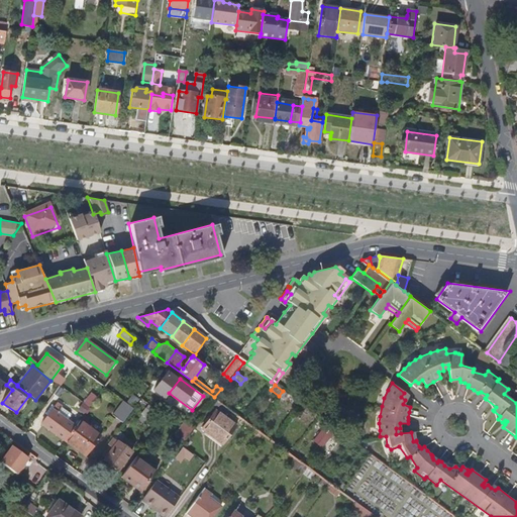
[(289,396),(283,391),(279,396),(285,401),(289,396)]
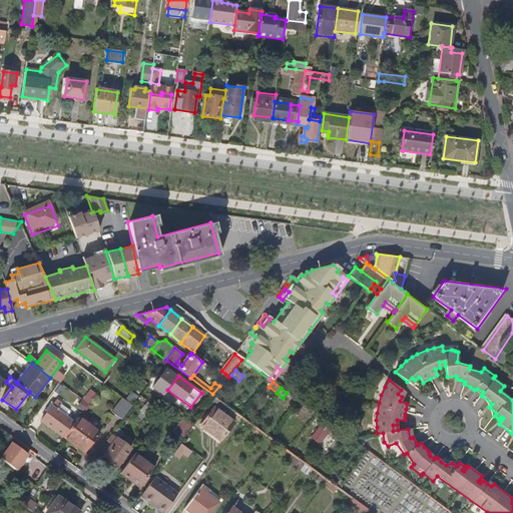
[(84,399),(89,404),(97,393),(92,389),(84,399)]
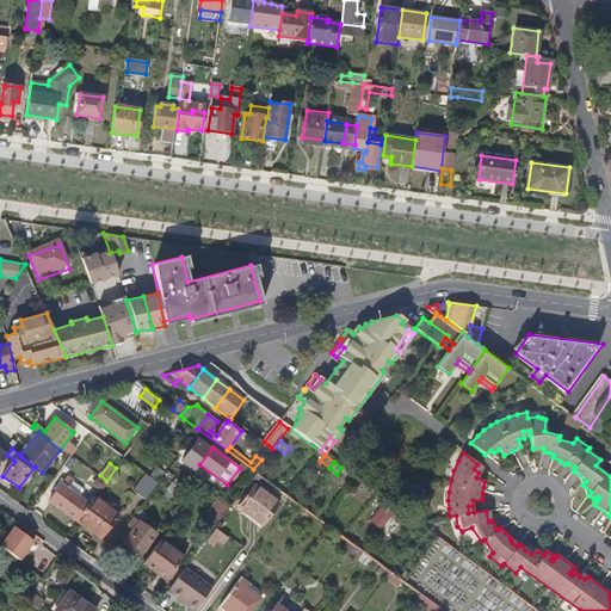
[(160,482),(166,474),(167,471),(159,464),(150,475),(160,482)]
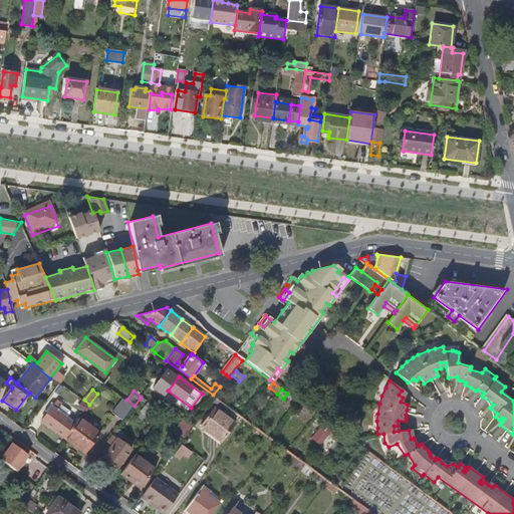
[(493,405),(483,397),(486,401),(490,407),(490,408),(493,405)]
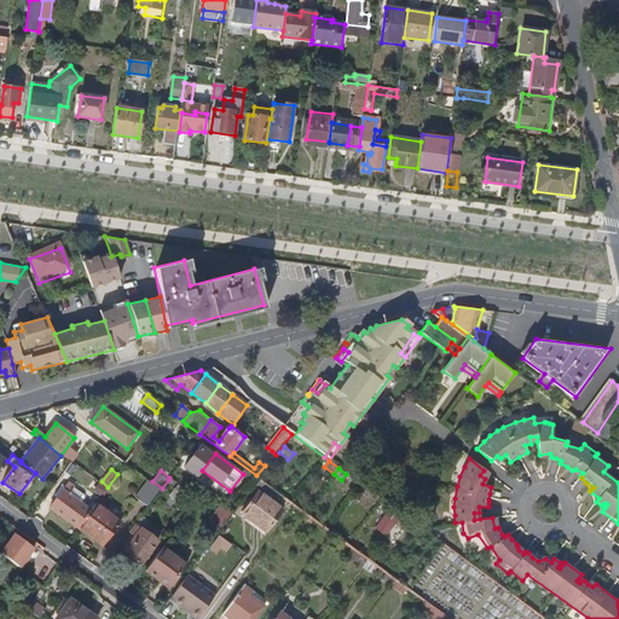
[(148,505),(160,489),(149,480),(136,497),(148,505)]
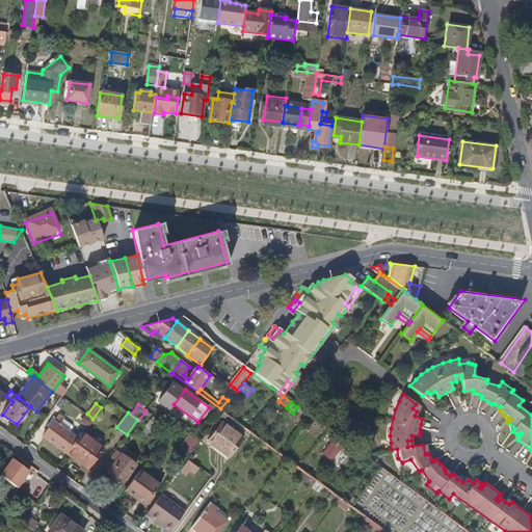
[(88,425),(92,419),(87,414),(86,414),(81,420),(88,425)]
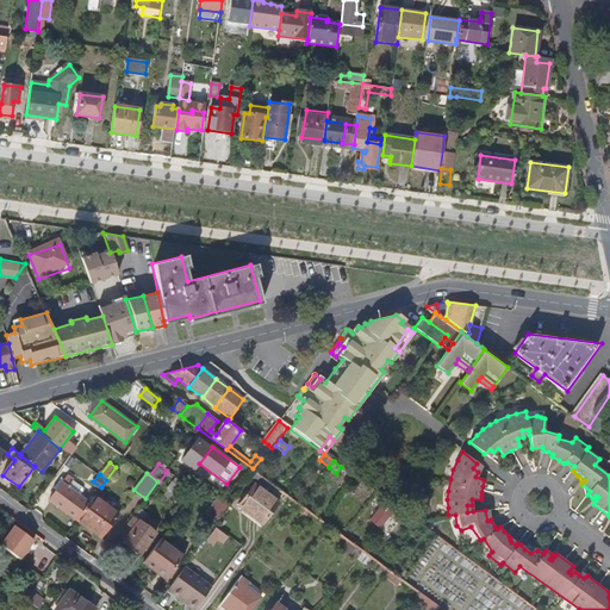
[(81,497),(68,487),(73,480),(68,475),(50,499),(76,520),(89,503),(81,497)]
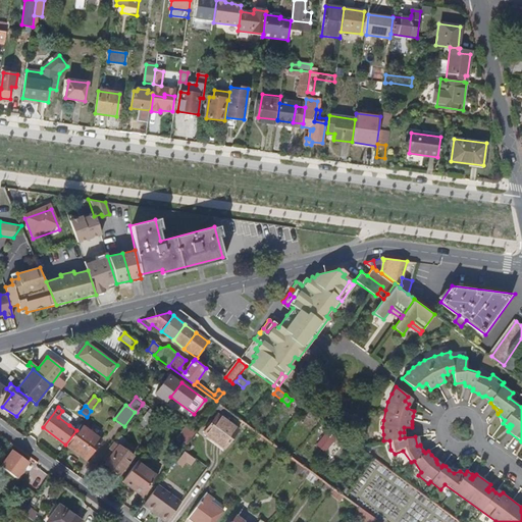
[(148,411),(158,419),(161,415),(152,407),(148,411)]
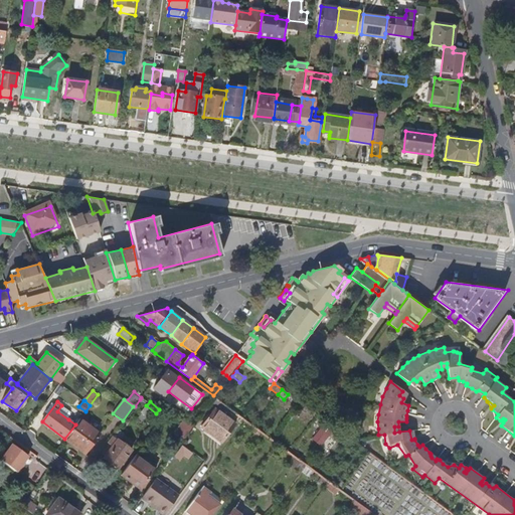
[(69,411),(61,405),(57,411),(68,419),(71,414),(69,411)]
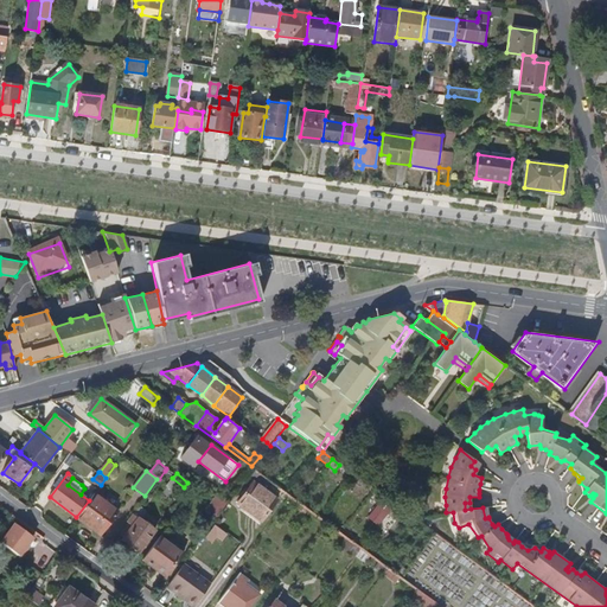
[(172,478),(167,484),(179,493),(184,487),(172,478)]
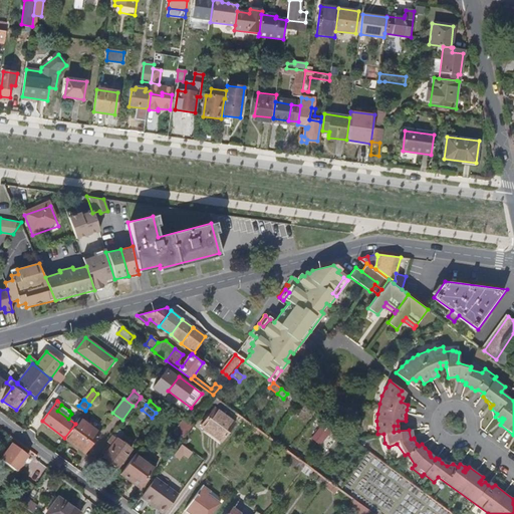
[(235,424),(215,409),(202,426),(222,441),(235,424)]
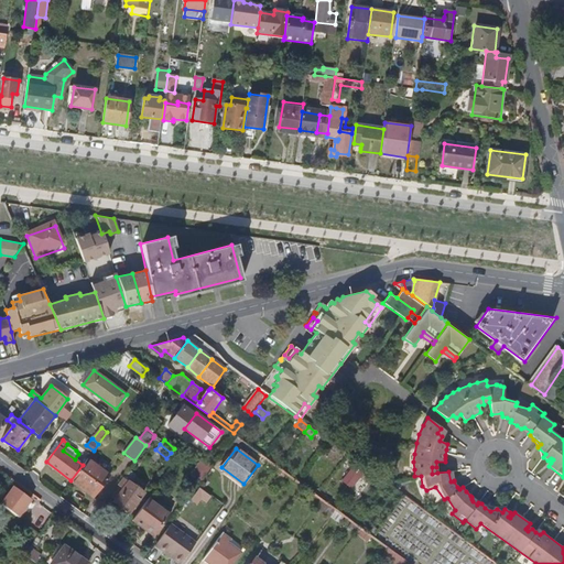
[(203,457),(191,473),(203,481),(215,466),(203,457)]
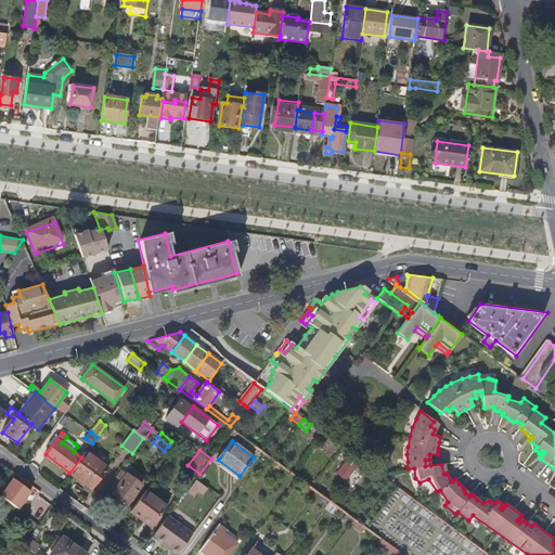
[(92,490),(108,468),(87,451),(81,457),(69,473),(92,490)]
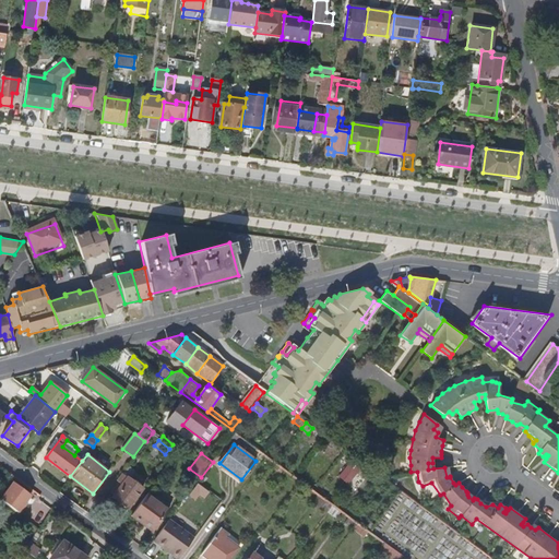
[(129,464),(125,470),(131,475),(135,468),(129,464)]
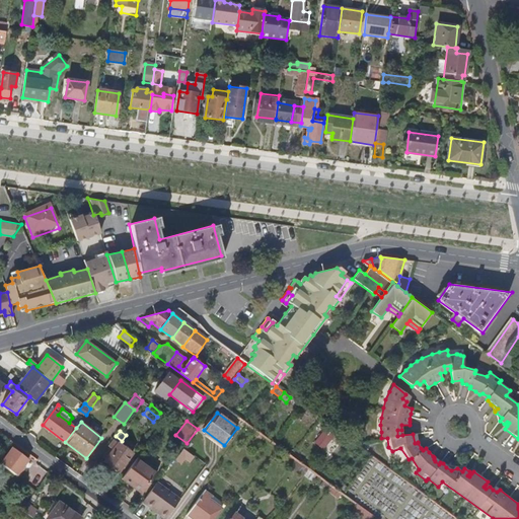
[(316,442),(323,447),(331,436),(323,431),(316,442)]
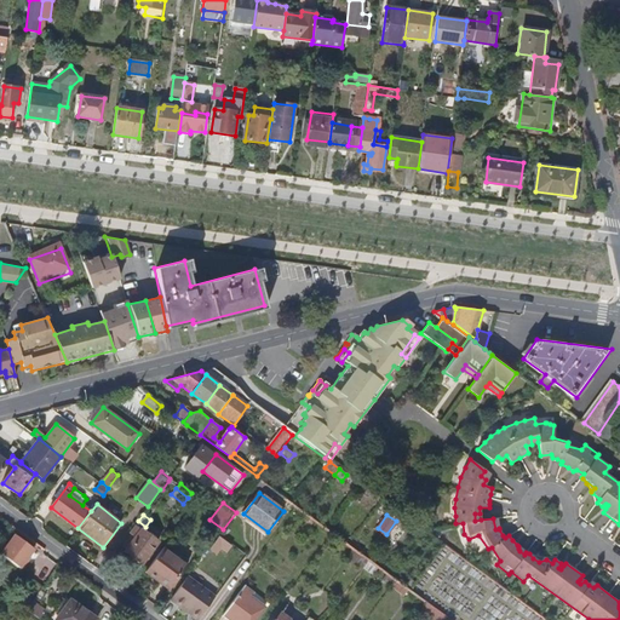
[(143,564),(159,541),(142,529),(125,551),(143,564)]
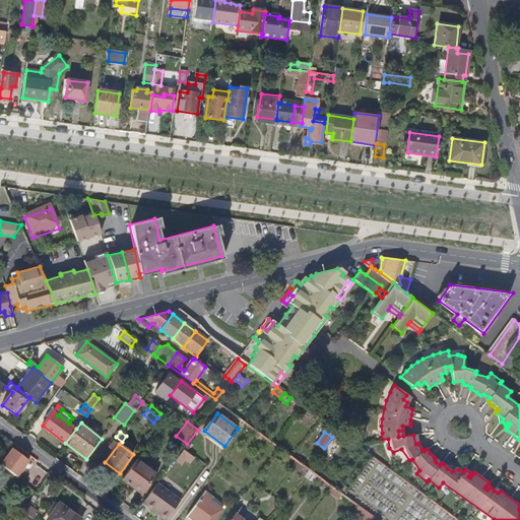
[(0,464),(17,477),(23,469),(22,468),(24,465),(28,459),(13,448),(0,464)]
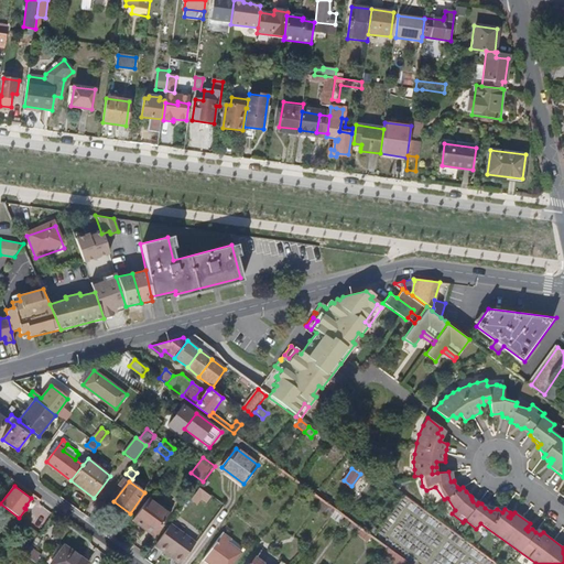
[(210,496),(199,488),(192,499),(197,503),(201,498),(206,501),(210,496)]
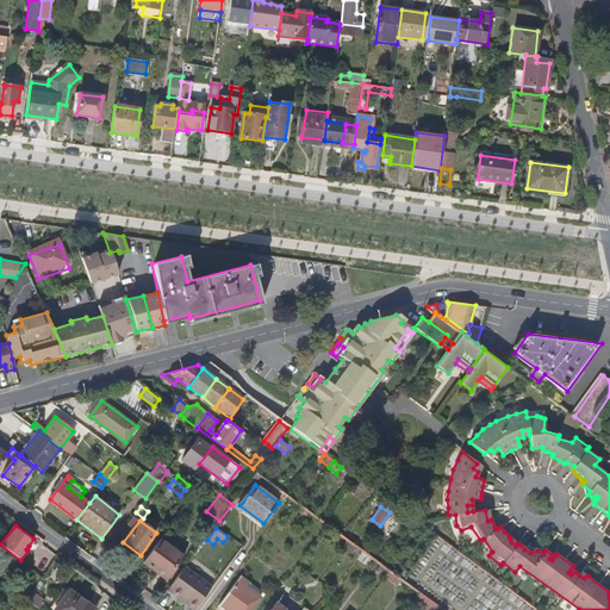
[(336,530),(330,540),(350,555),(352,554),(358,546),(336,530)]
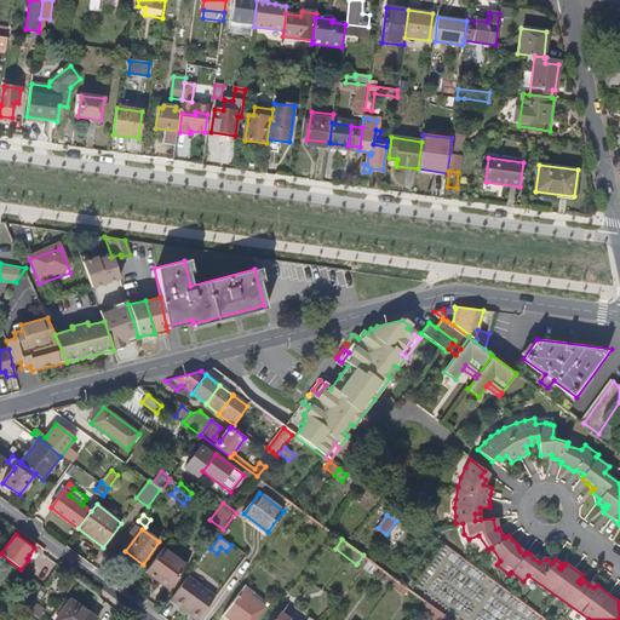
[(172,586),(187,566),(164,547),(148,569),(172,586)]
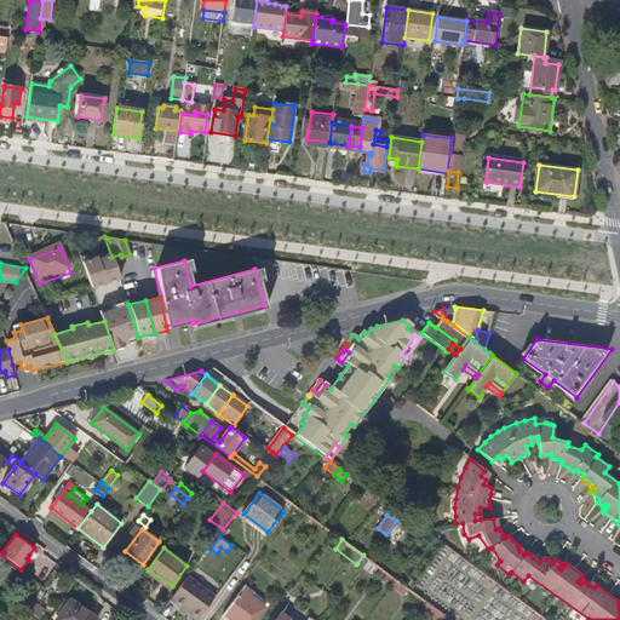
[(363,555),(357,563),(363,568),(369,560),(363,555)]
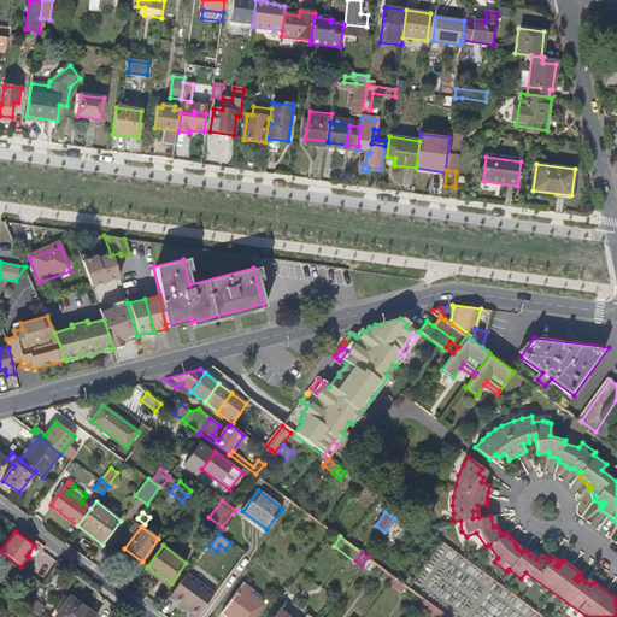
[(377,564),(368,557),(362,565),(371,573),(377,564)]
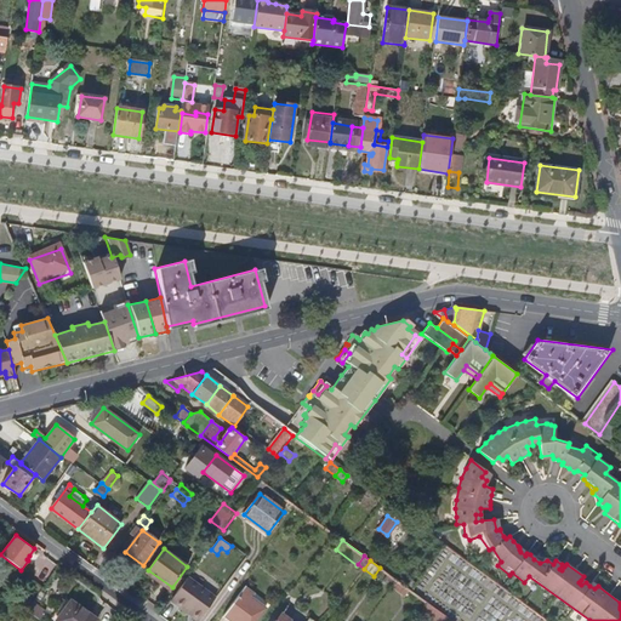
[(398,581),(388,574),(383,580),(393,587),(398,581)]
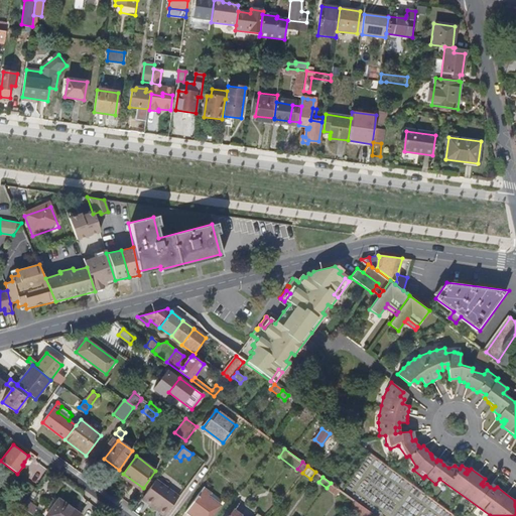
[(165,515),(179,497),(156,480),(142,500),(165,515)]
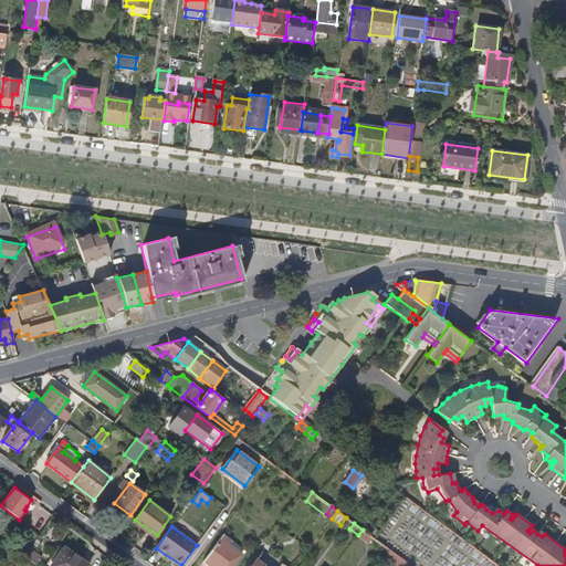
[(363,530),(358,535),(358,536),(368,544),(374,537),(363,530)]
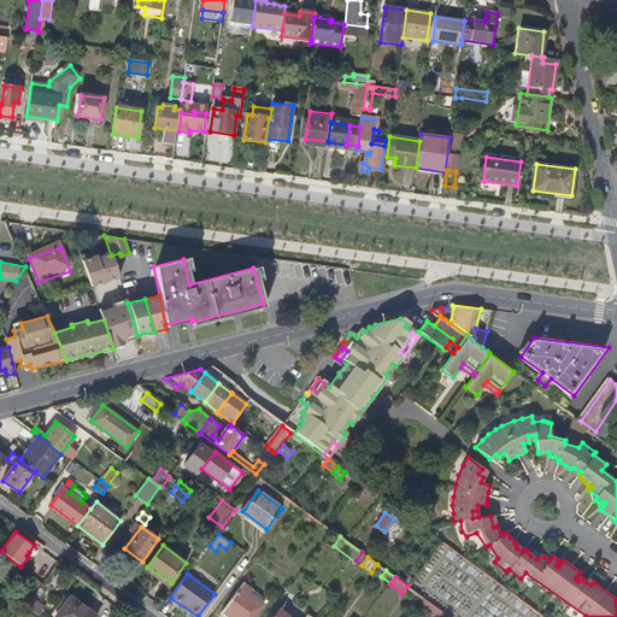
[(254,616),(264,605),(262,604),(263,603),(250,593),(252,589),(244,583),(222,612),(228,616),(254,616)]
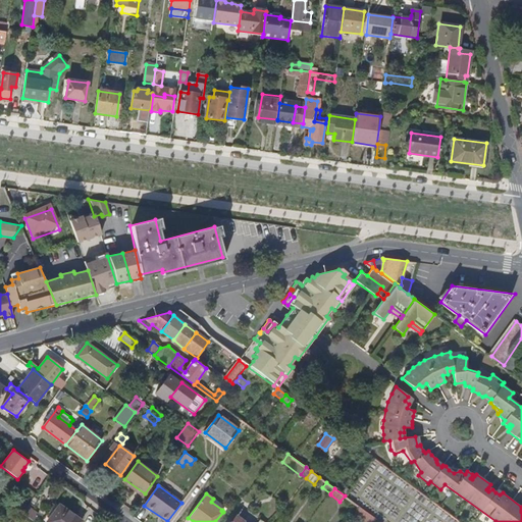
[(46,521),(81,521),(82,521),(59,505),(46,521)]
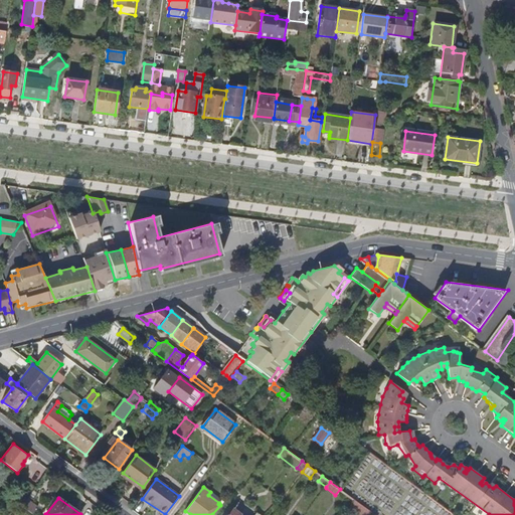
[(31,513),(36,507),(26,500),(22,506),(31,513)]
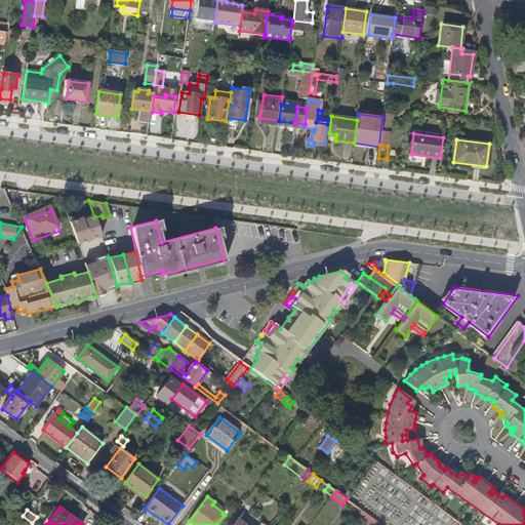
[(365,524),(381,524),(361,510),(355,518),(365,524)]
